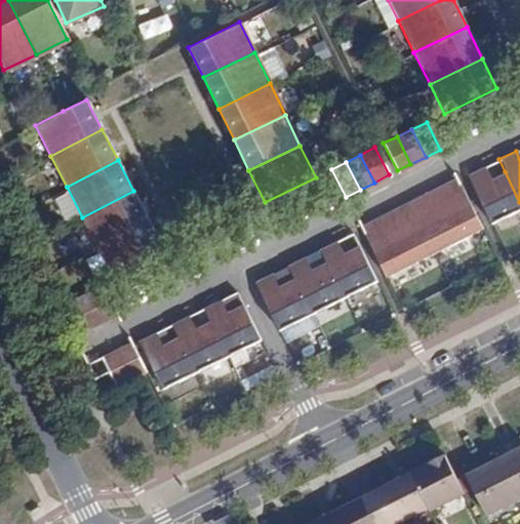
[(519,207),(519,202),(505,171),(490,179),(483,166),(466,174),(489,224),(519,207)]
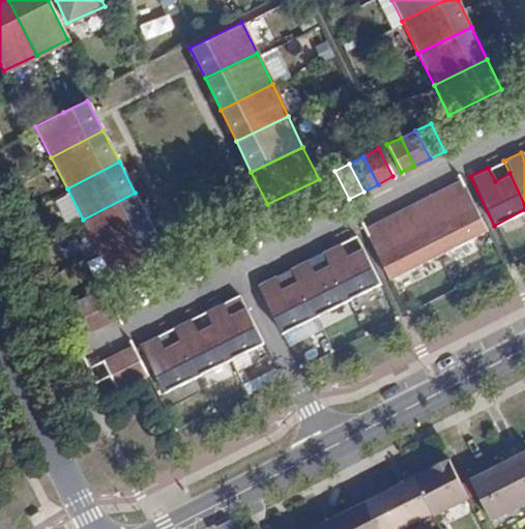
[(460,179),(411,203),(436,253),(485,229),(460,179)]
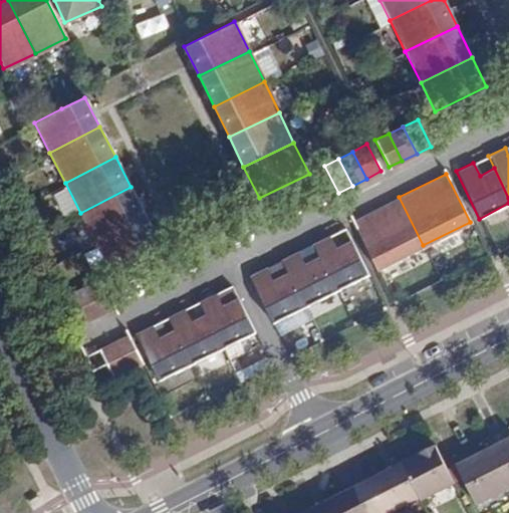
[(95,242),(146,216),(131,187),(80,213),(95,242)]
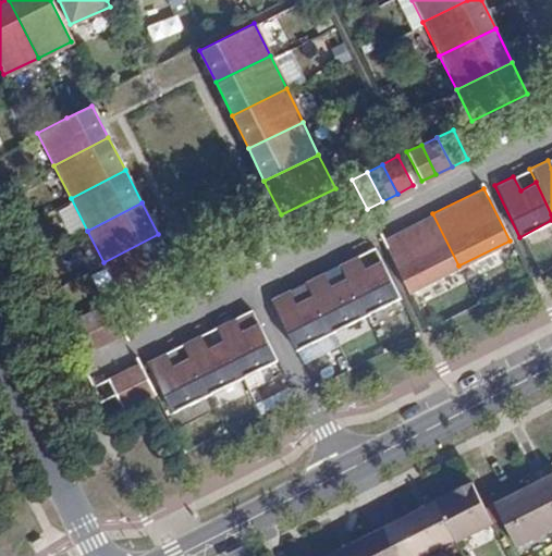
[(458,266),(432,213),(382,238),(408,291),(458,266)]
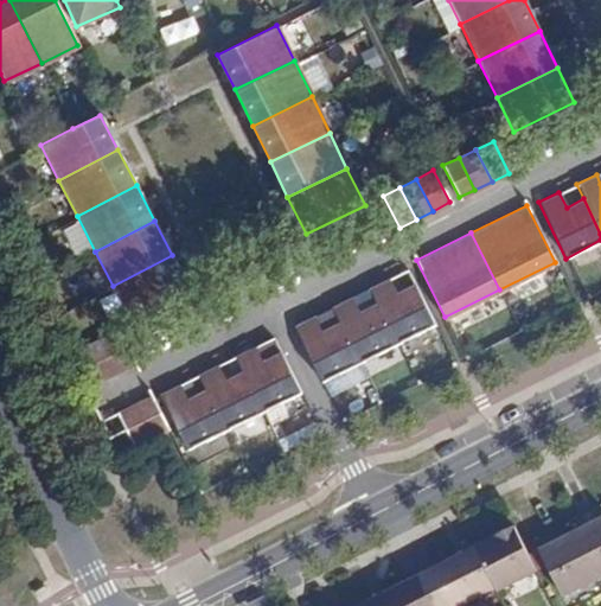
[(191,292),(172,255),(113,286),(130,323),(191,292)]
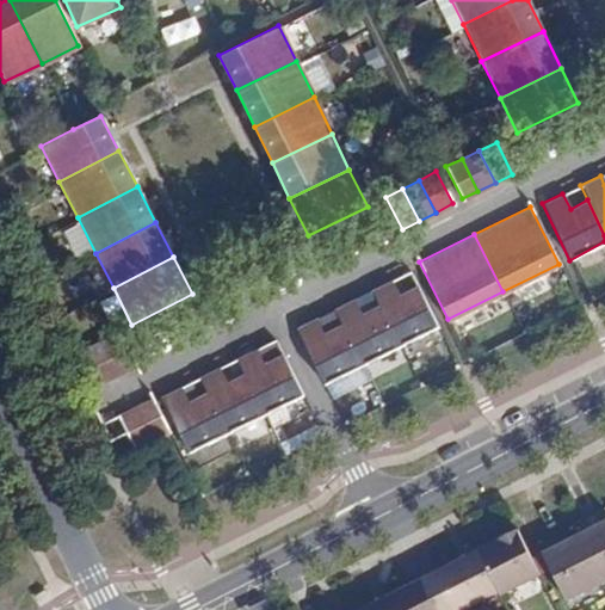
[(371,289),(378,303),(400,345),(437,326),(417,285),(397,294),(390,279),(371,289)]
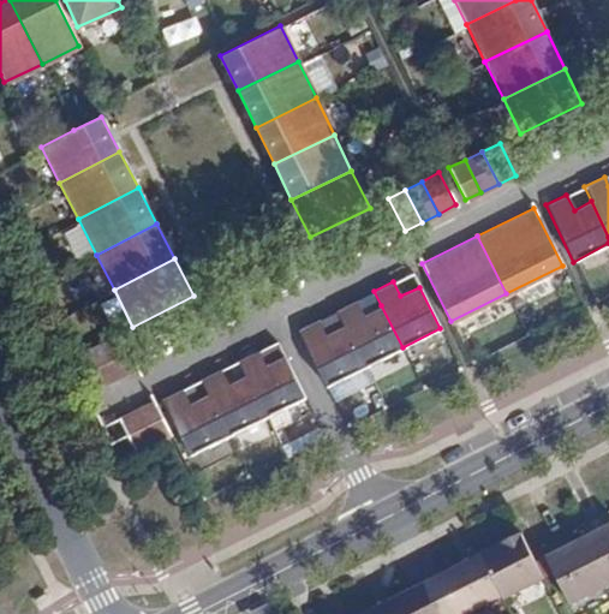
[(402,347),(381,305),(364,315),(356,299),(336,310),(344,325),(364,365),(402,347)]
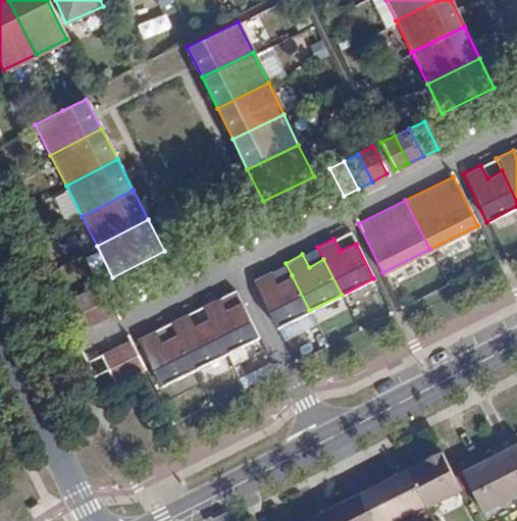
[(309,310),(292,275),(275,283),(269,271),(254,278),(277,326),(309,310)]
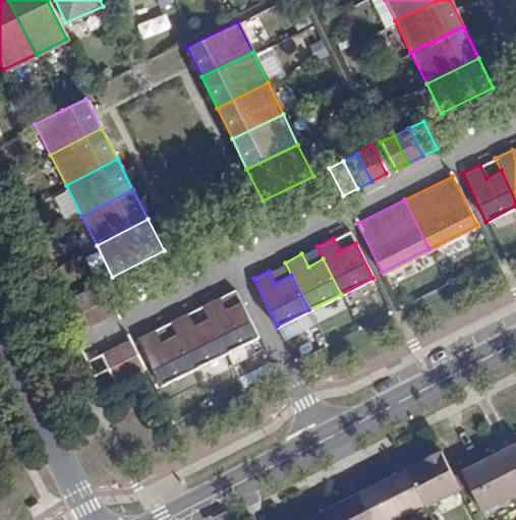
[(88,289),(102,318),(116,311),(102,283),(88,289)]
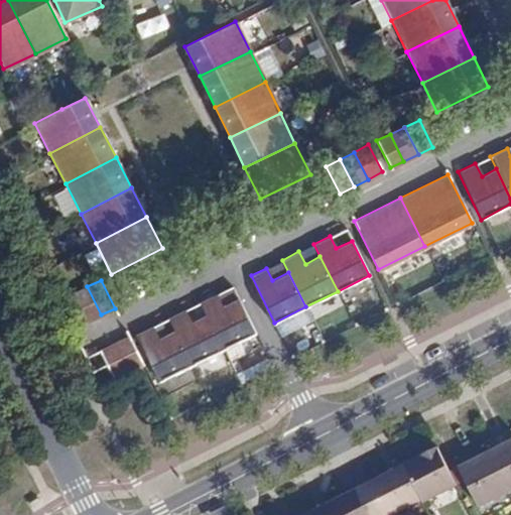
[(72,293),(86,323),(101,314),(87,286),(72,293)]
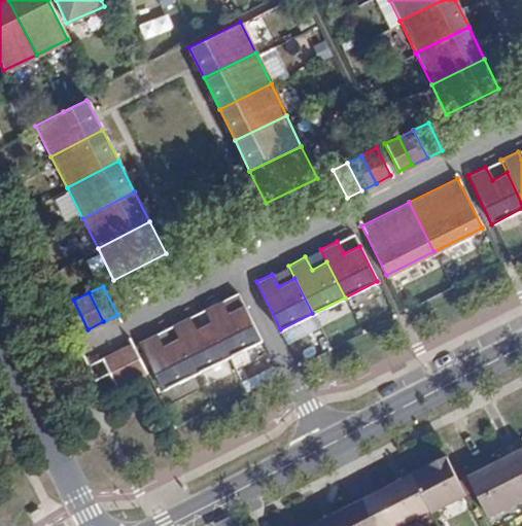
[(58,308),(71,337),(88,329),(73,300),(58,308)]
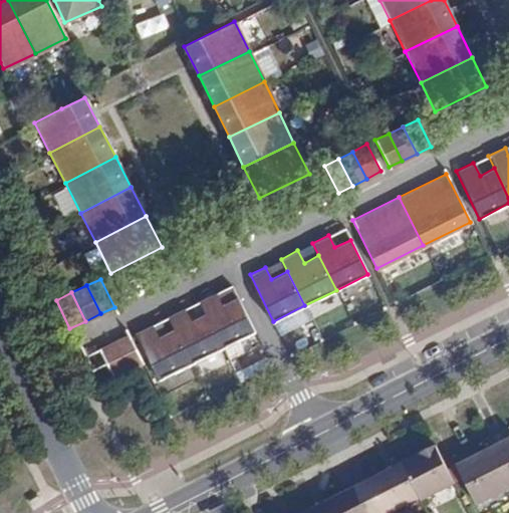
[(205,313),(223,347),(254,331),(237,297),(222,304),(216,292),(199,300),(205,313)]
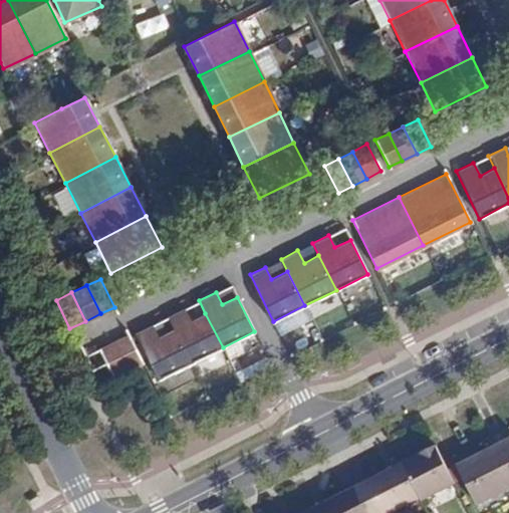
[(174,329),(192,363),(223,347),(205,313),(191,320),(184,308),(168,316),(174,329)]
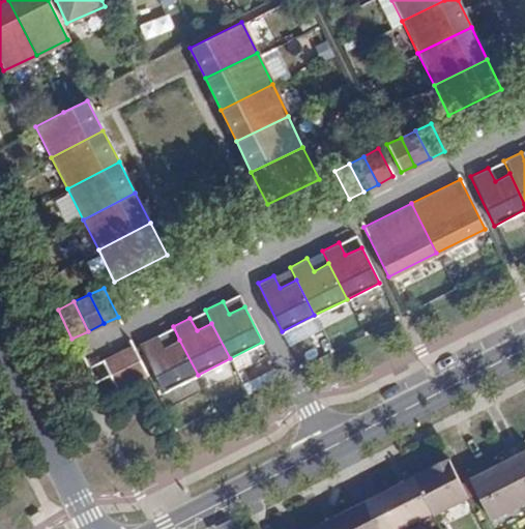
[(153,371),(164,391),(198,375),(179,340),(164,347),(157,334),(140,344),(153,371)]
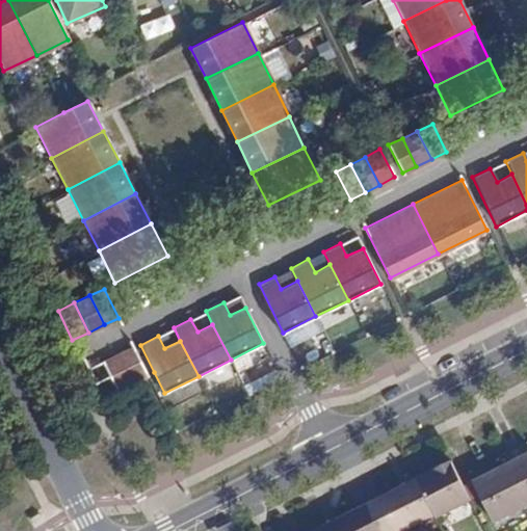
[(147,376),(148,375),(133,346),(119,353),(134,382),(147,376)]
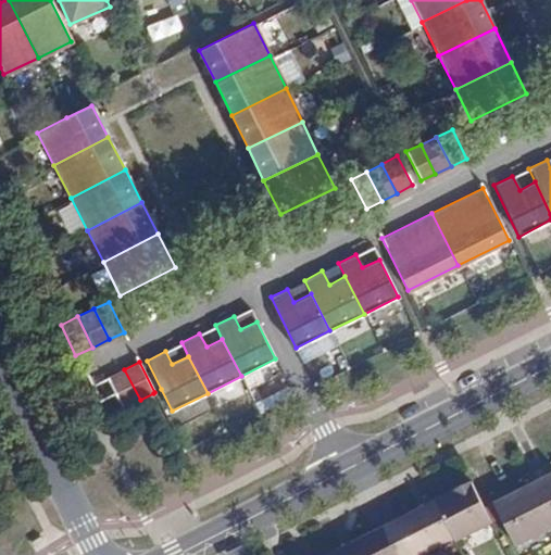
[(122,408),(140,400),(124,369),(107,378),(114,392),(122,408)]
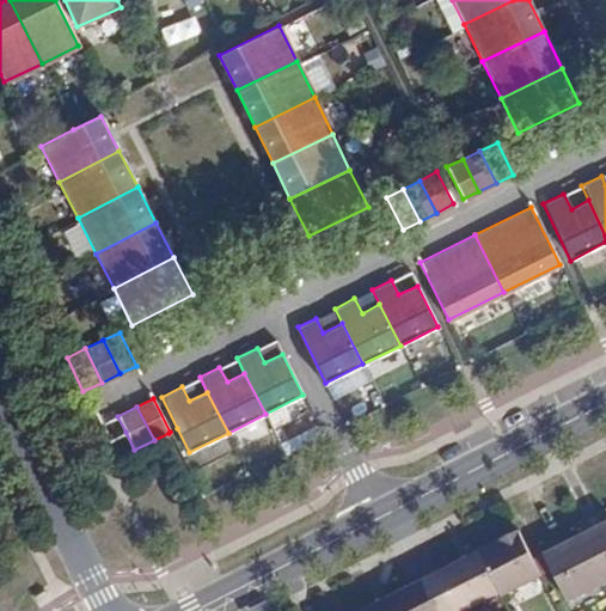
[(605,517),(571,535),(597,584),(605,578),(605,517)]
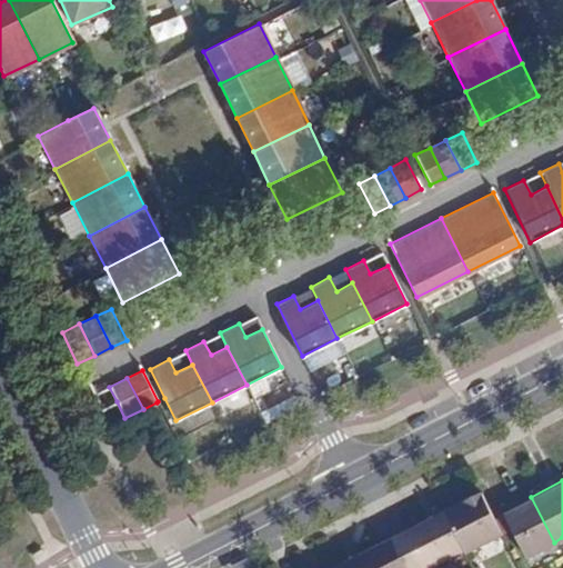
[(439,511),(459,550),(460,551),(496,534),(483,509),(475,491),(459,500),(459,501),(439,511)]
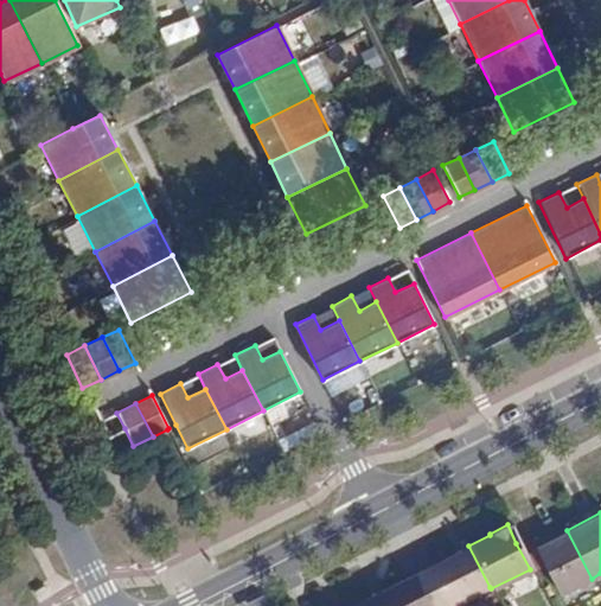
[(592,579),(567,530),(532,548),(557,597),(592,579)]
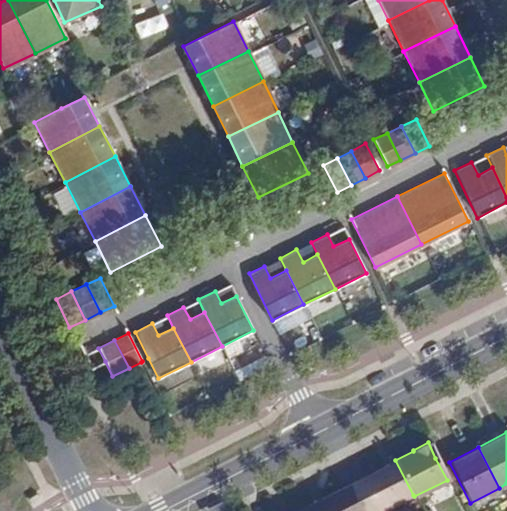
[(361,510),(380,510),(413,495),(395,460),(348,484),(361,510)]
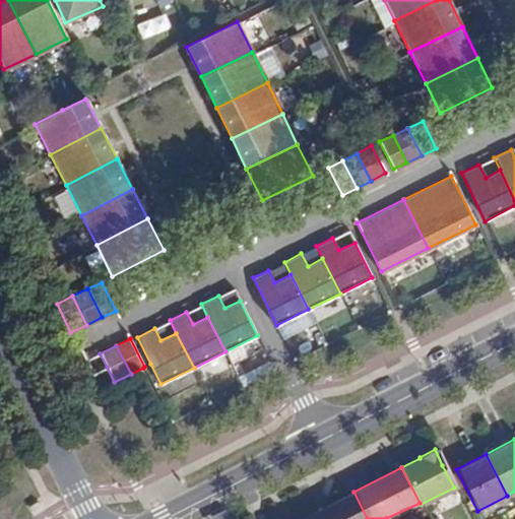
[(309,518),(367,518),(353,492),(308,515),(309,518)]
